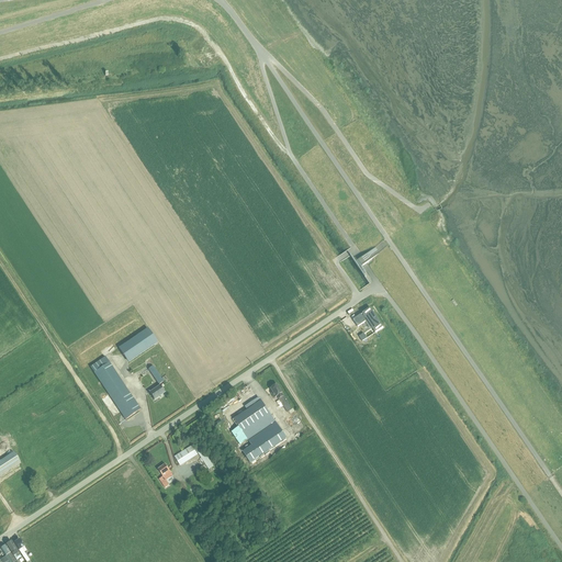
[(389,231),(383,224),(388,221),(384,217),(386,216),(384,213),(374,220),(384,233),(389,231)]
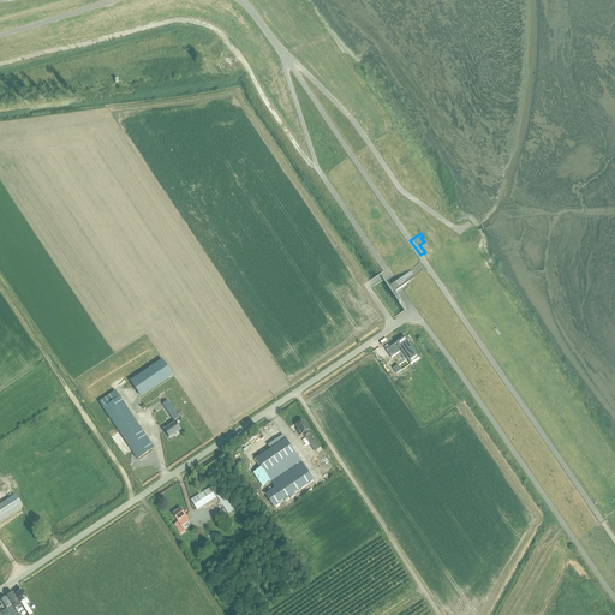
[(411,272),(388,287),(393,293),(416,278),(411,272)]
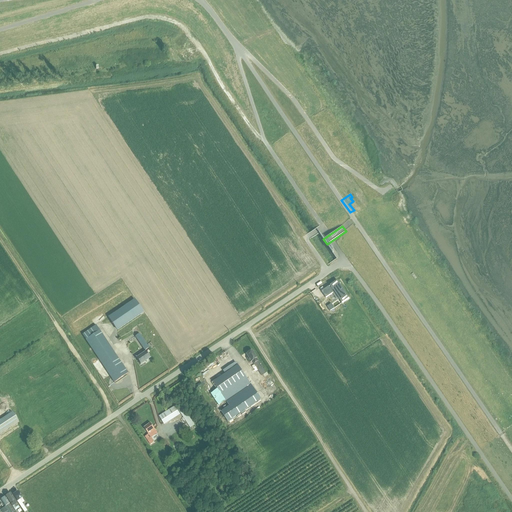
[(337,281),(321,292),(326,298),(333,293),(337,300),(339,299),(342,303),(349,299),(337,281)]
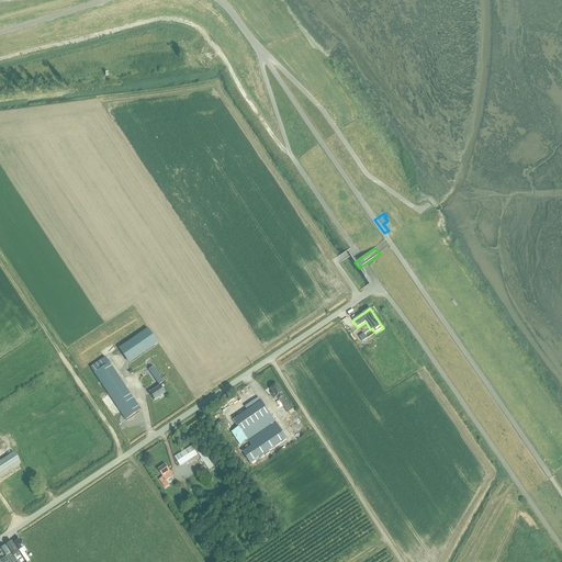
[(148,328),(119,348),(128,363),(158,344),(148,328)]
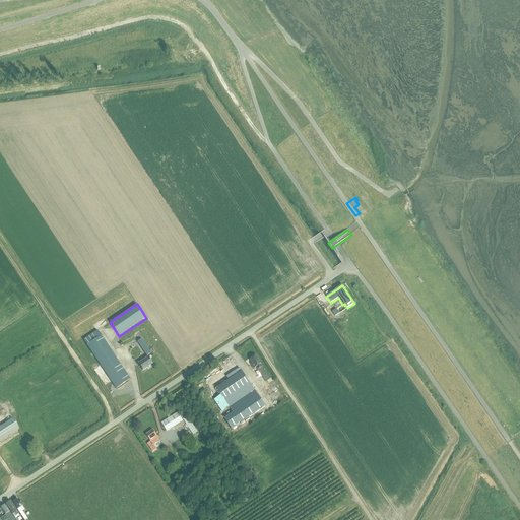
[(96,330),(83,339),(116,389),(130,379),(96,330)]
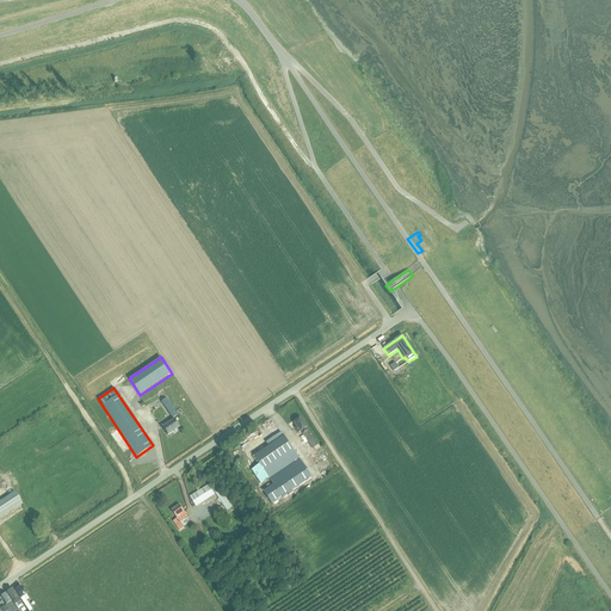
[(166,399),(161,402),(172,419),(179,414),(177,412),(176,412),(166,399)]
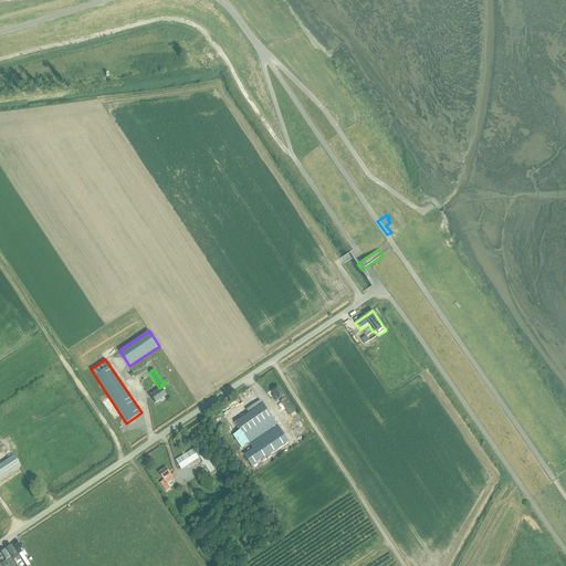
[(275,390),(273,392),(275,396),(273,397),(276,401),(279,400),(281,402),(290,416),(291,415),(292,418),(296,415),(295,412),(286,398),(286,399),(284,396),(279,388),(278,387),(274,389),(275,390)]
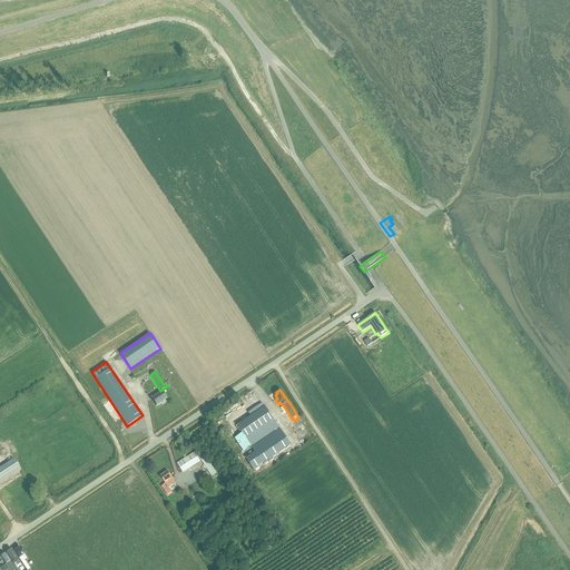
[(161,391),(151,399),(156,406),(167,399),(161,391)]
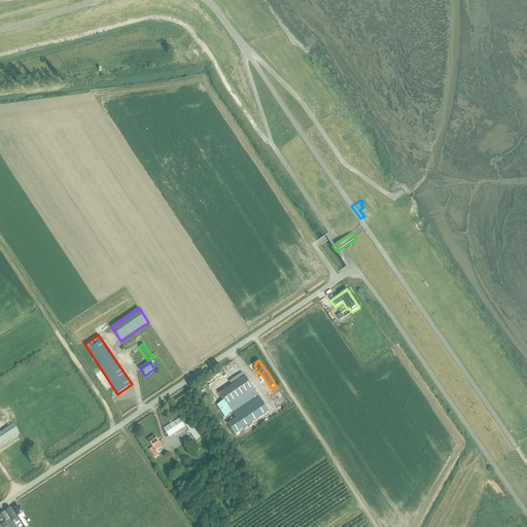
[(224,390),(219,394),(236,418),(227,424),(235,434),(269,411),(245,376),(224,390)]
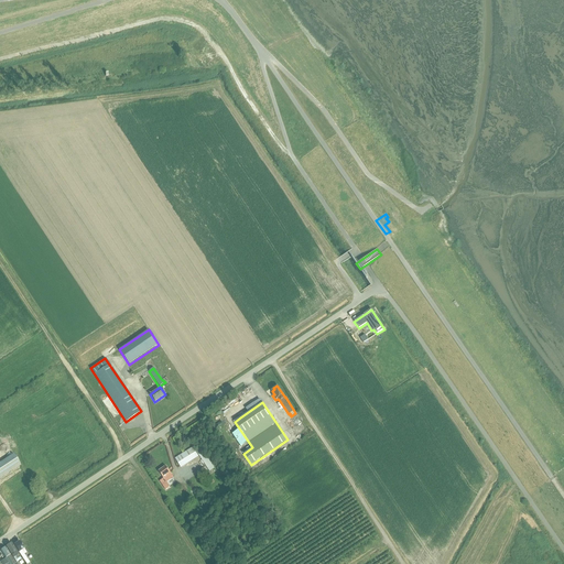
[(193,447),(175,458),(181,467),(198,456),(193,447)]
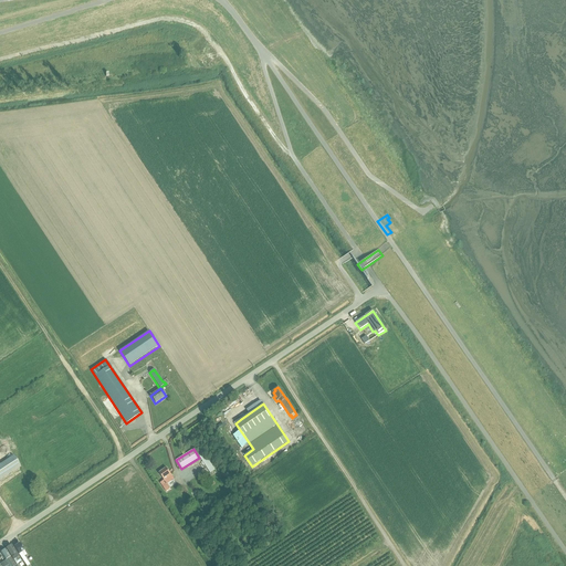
[(202,450),(197,453),(210,473),(215,470),(202,450)]
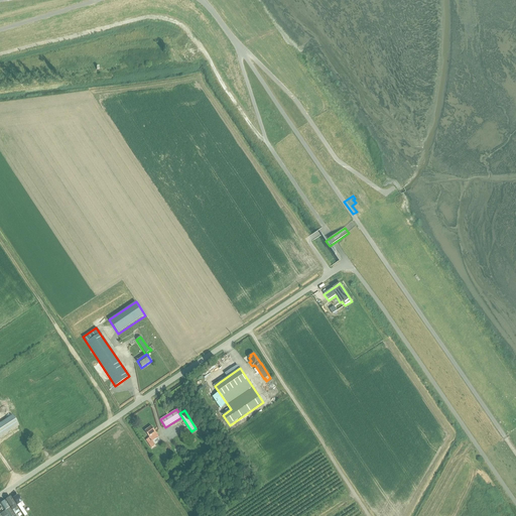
[(12,415),(0,423),(0,437),(19,426),(12,415)]
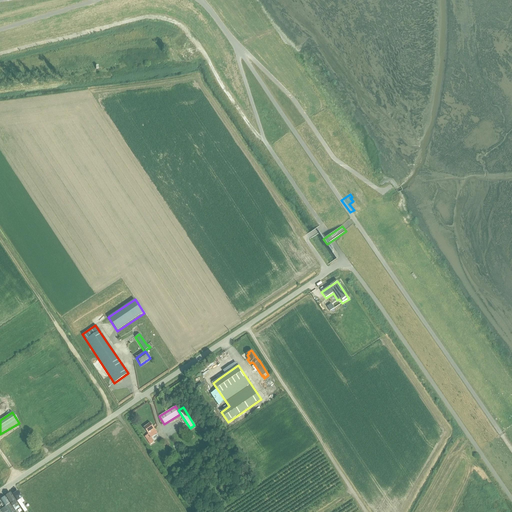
[(150,423),(144,428),(148,435),(145,437),(150,445),(154,442),(151,438),(158,433),(150,423)]
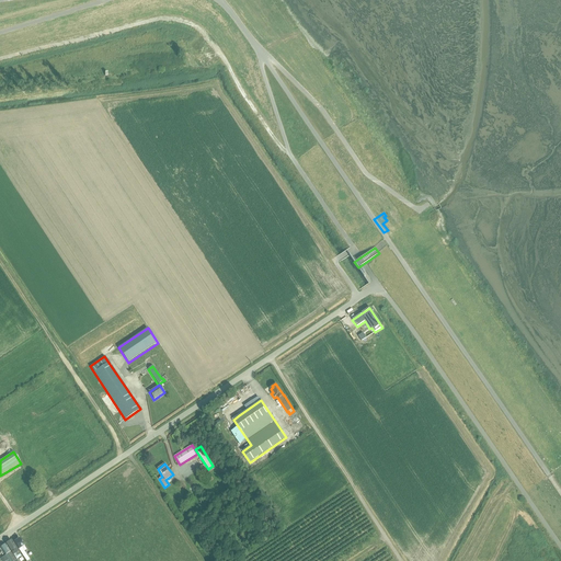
[(20,539),(13,542),(25,560),(26,560),(30,559),(23,550),(22,548),(24,547),(20,539)]
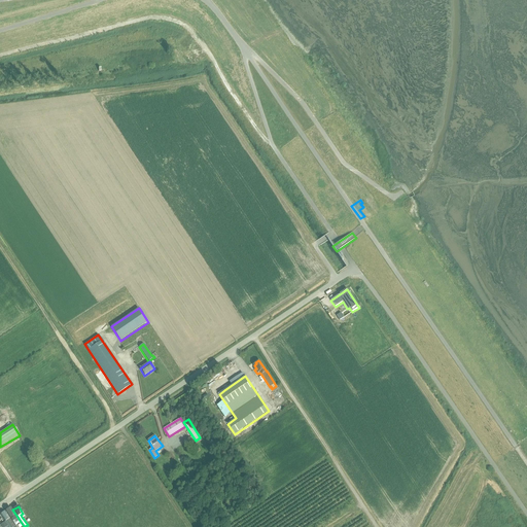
[(10,507),(5,511),(14,524),(15,526),(21,523),(18,519),(10,507)]
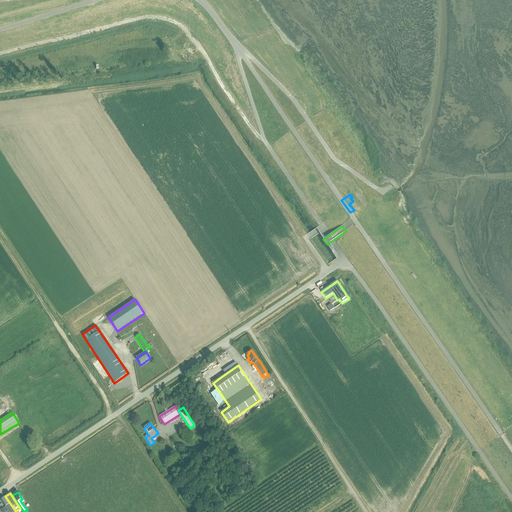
[(5,497),(0,500),(5,507),(8,511),(15,511),(10,504),(5,497)]
